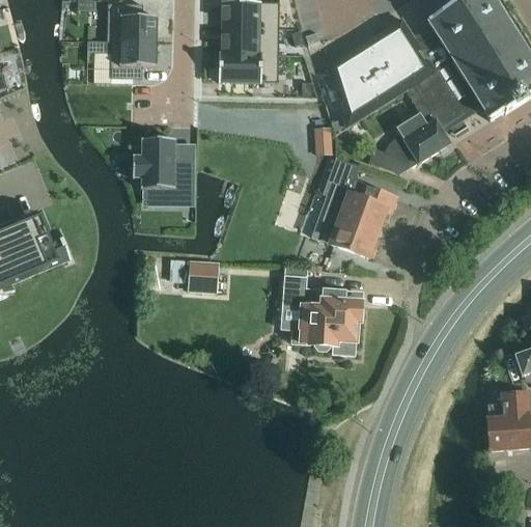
[(78,0),(77,8),(93,8),(93,0),(78,0)]
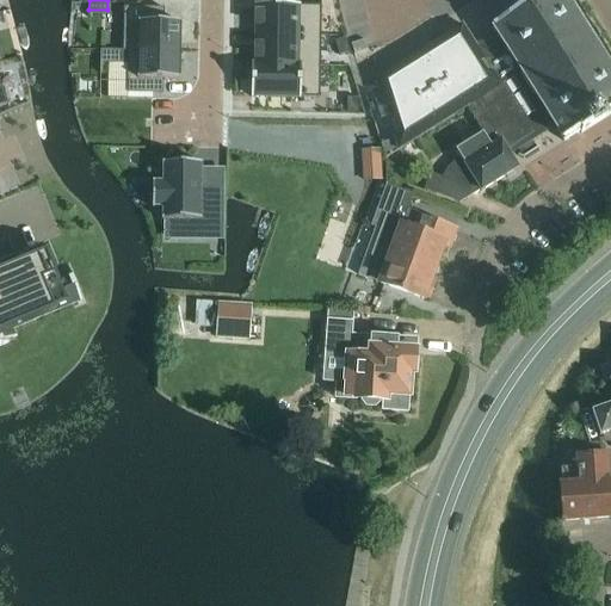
[(255,0),(254,31),(320,32),(321,1),(298,1),(298,0),(255,0)]
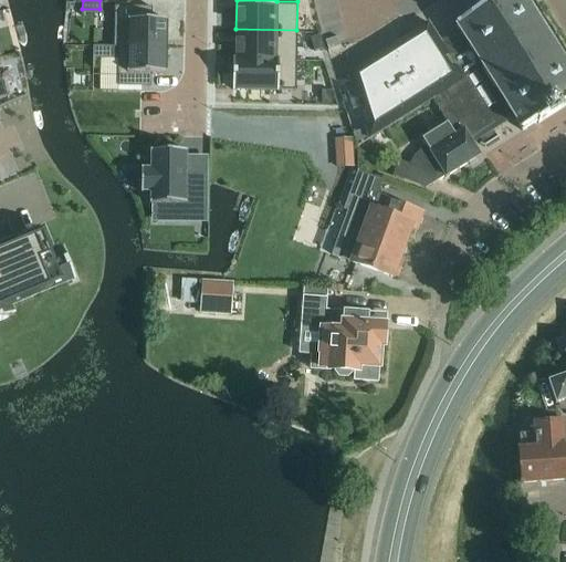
[(417,25),(386,44),(347,69),(367,131),(369,136),(431,96),(446,120),(454,133),(463,127),(472,142),(481,136),(483,141),(495,132),(493,128),(514,115),(521,125),(536,116),(537,117),(565,99),(565,96),(565,63),(525,0),(489,0),(456,22),(459,27),(464,34),(444,35),(439,37),(428,19),(417,25)]
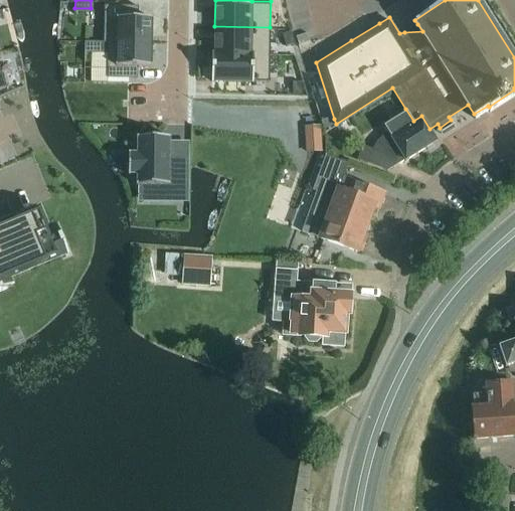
[(103,38),(103,39),(107,39),(107,38),(152,39),(152,15),(138,15),(138,3),(104,3),(103,38)]
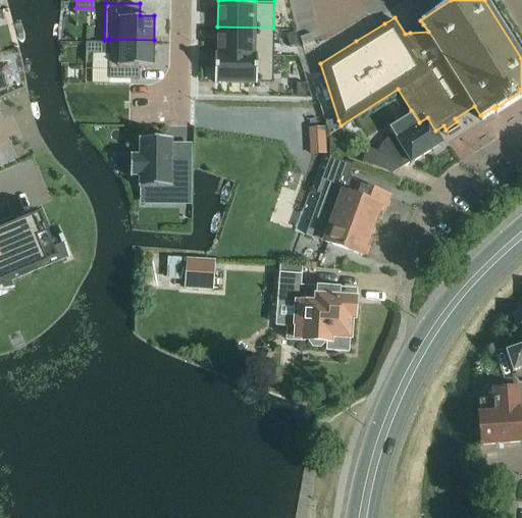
[(217,51),(217,52),(273,53),(273,28),(217,27),(217,51)]
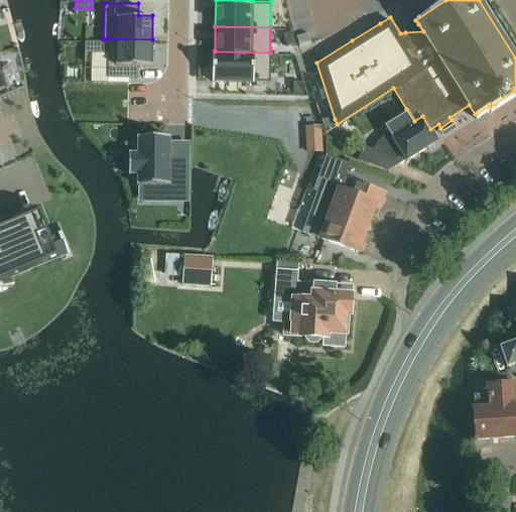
[(290,28),(282,31),(286,43),(294,40),(290,28)]
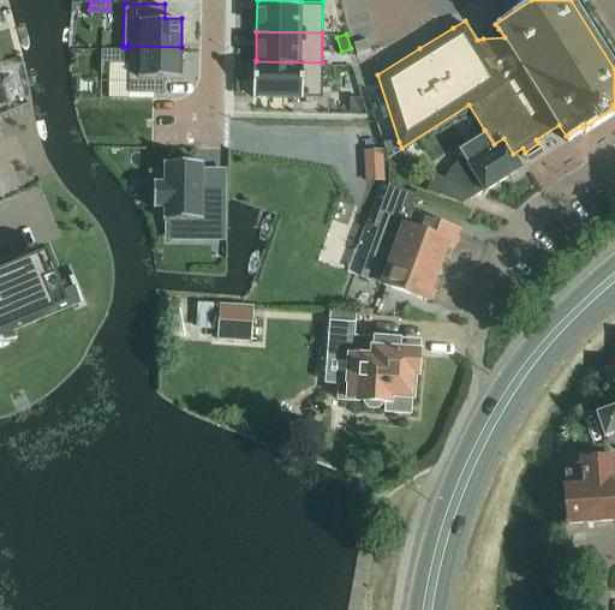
[(102,46),(102,58),(120,58),(120,46),(102,46)]
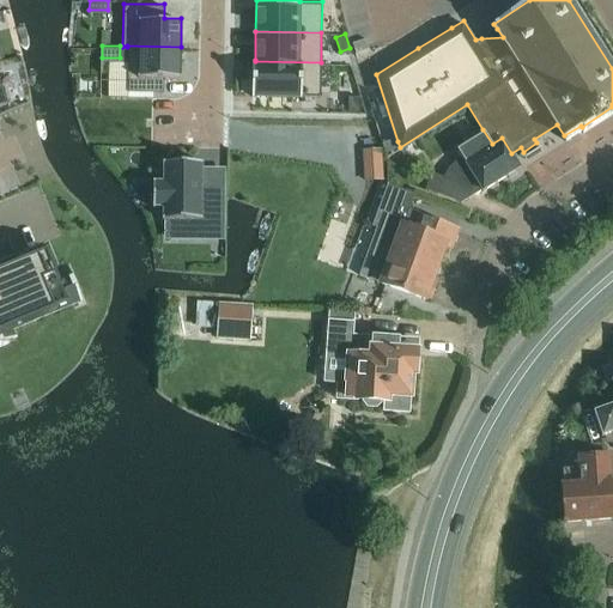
[(127,58),(127,90),(163,90),(163,76),(181,76),(181,47),(127,46),(127,47),(127,58)]
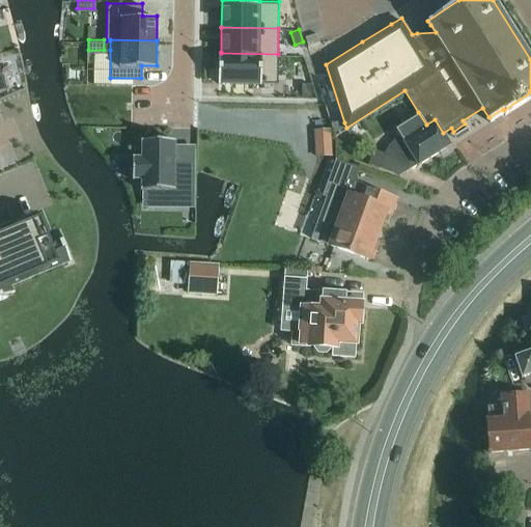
[(218,53),(218,81),(260,81),(277,81),(278,54),(221,53),(221,52),(218,52),(218,53)]
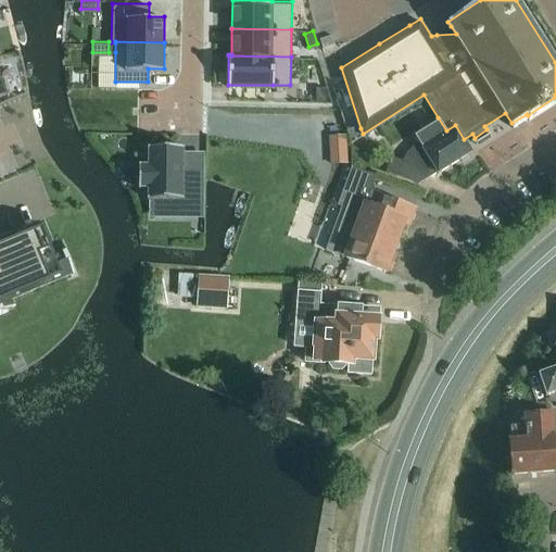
[(316,85),(315,98),(325,99),(325,85),(316,85)]
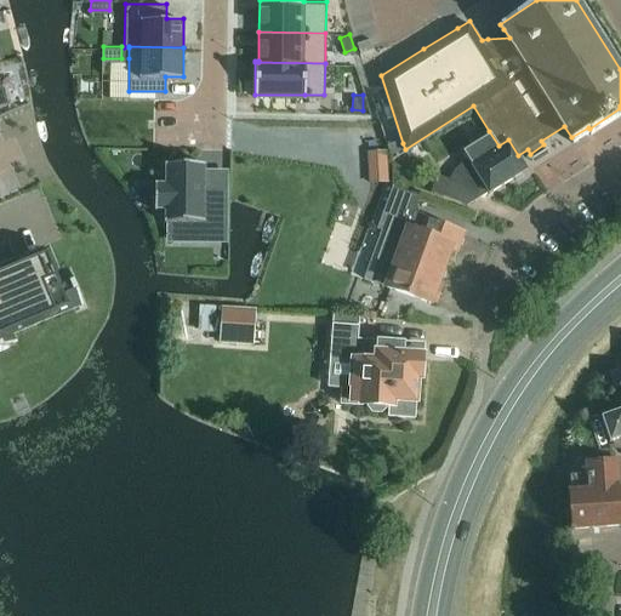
[(527,167),(518,155),(508,140),(499,146),(489,131),(474,140),(478,149),(467,154),(461,160),(455,167),(449,177),(437,174),(431,189),(443,194),(449,181),(477,192),(483,189),(486,187),(489,192),(527,167)]
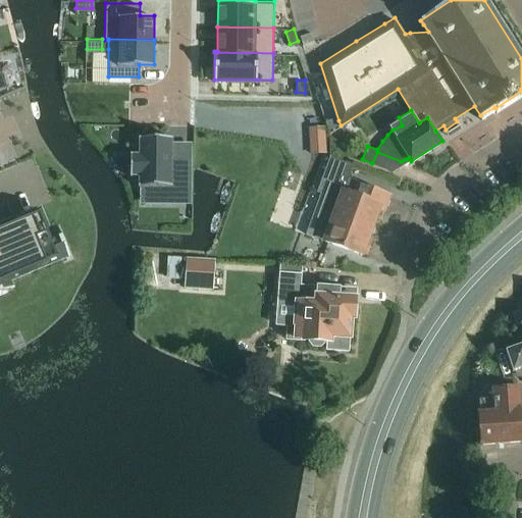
[(323,124),(309,125),(310,150),(324,149),(323,124)]
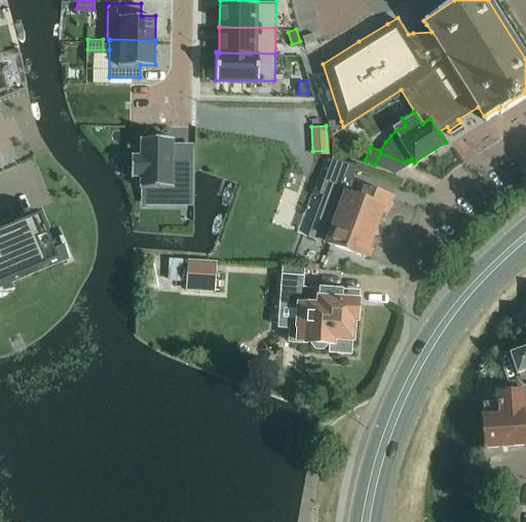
[(130,154),(130,175),(140,175),(140,186),(141,186),(163,186),(163,198),(188,198),(189,163),(180,163),(180,157),(173,157),(173,141),(173,137),(140,137),(140,154),(130,154)]
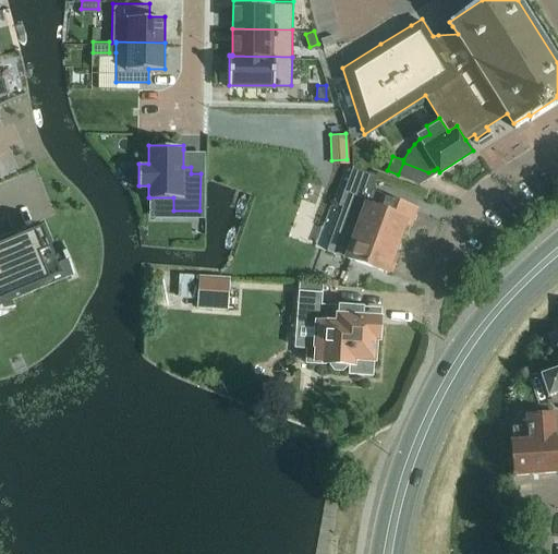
[(370,190),(375,178),(376,173),(352,164),(351,169),(343,188),(338,203),(346,205),(329,249),(347,255),(384,268),(385,265),(389,267),(395,253),(390,251),(402,219),(408,221),(414,205),(380,193),(380,194),(370,190)]
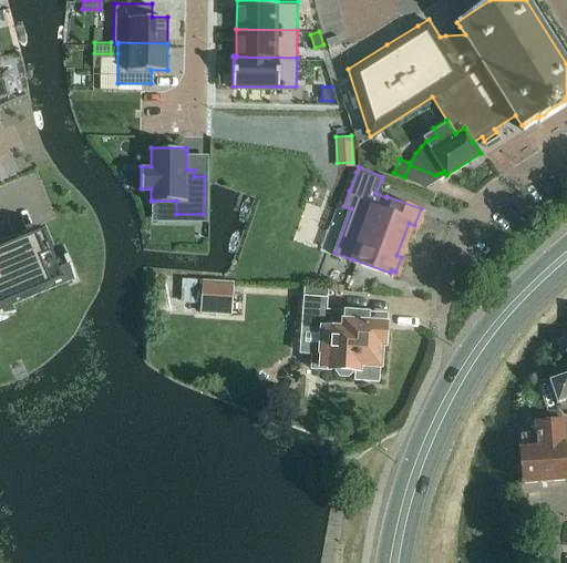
[(0,306),(9,303),(64,279),(52,249),(43,227),(0,244),(0,306)]
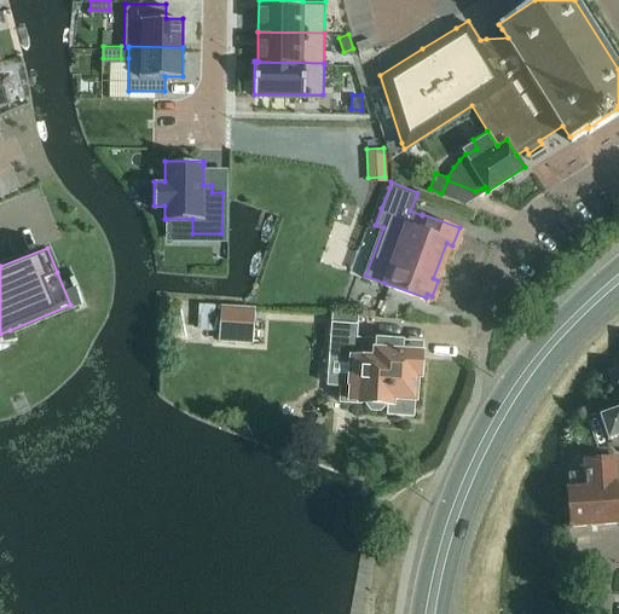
[(221,302),(220,324),(253,326),(254,307),(254,305),(221,302)]
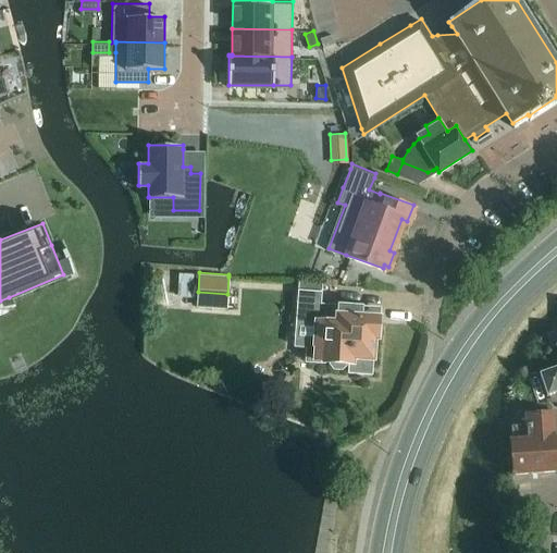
[(370,371),(371,357),(372,335),(375,336),(376,318),(373,318),(374,307),(361,306),(319,303),(320,291),(298,290),(296,320),(295,344),(307,345),(306,359),(314,359),(331,360),(334,366),(339,367),(344,361),(348,363),(347,370),(370,371)]
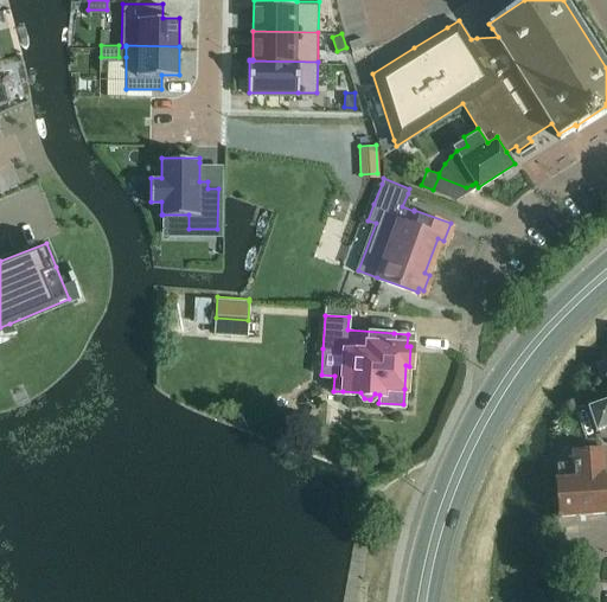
[(606,424),(606,372),(605,373),(606,378),(606,397),(587,404),(595,429),(606,424)]
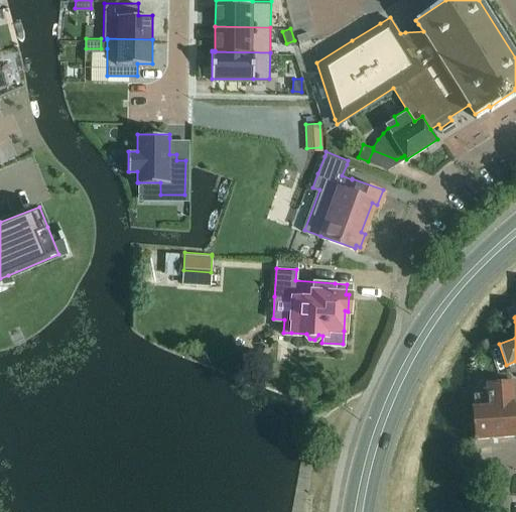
[(488,382),(488,391),(472,392),(476,437),(515,433),(515,402),(513,380),(488,382)]
